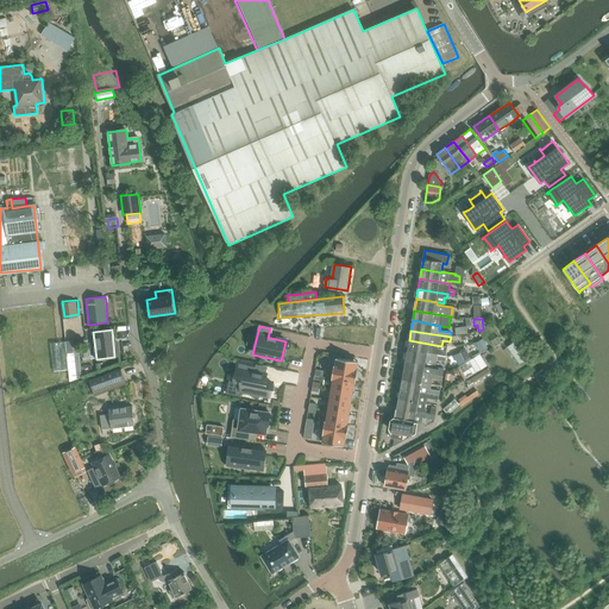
[(532,356),(520,338),(503,350),(516,366),(532,356)]
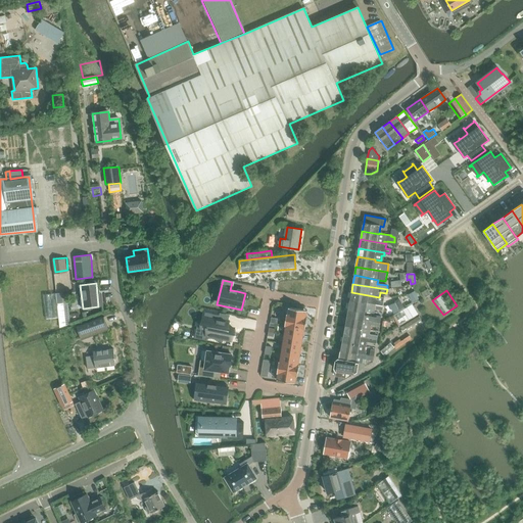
[(46,319),(58,317),(57,302),(56,292),(49,293),(44,293),(46,319)]
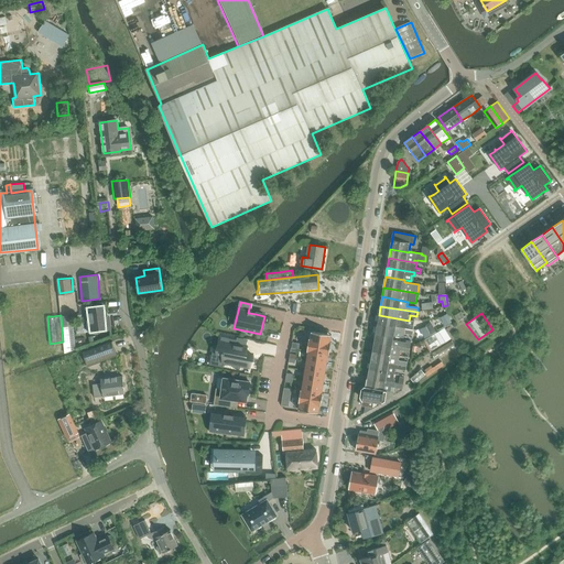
[(414,321),(409,321),(379,315),(377,324),(413,329),(414,326),(414,321)]
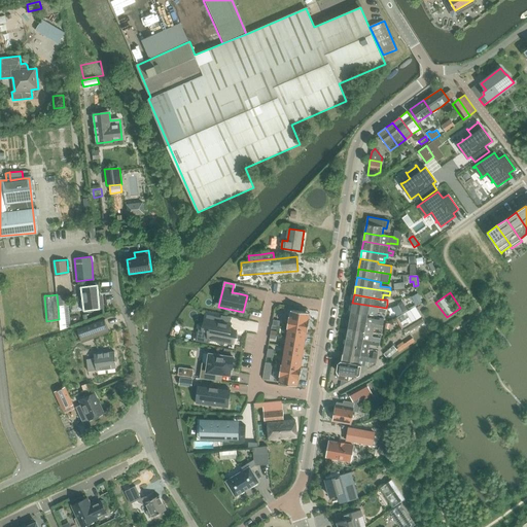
[(418,294),(412,297),(416,305),(422,302),(418,294)]
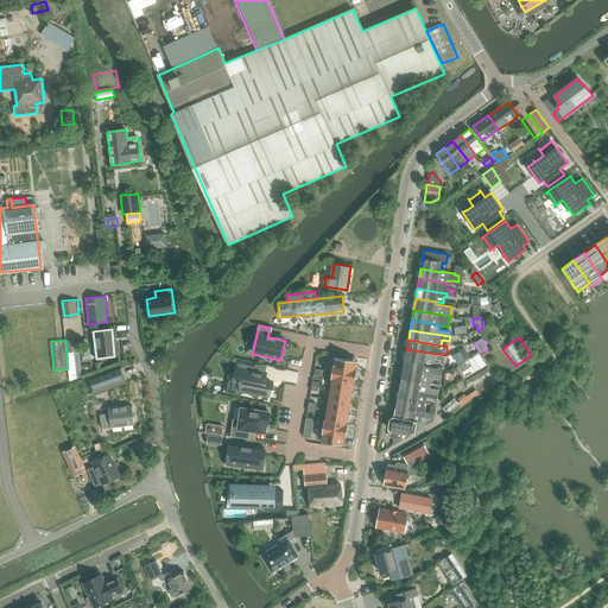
[(444,361),(445,355),(406,349),(405,359),(424,362),(434,363),(436,365),(436,360),(444,361)]
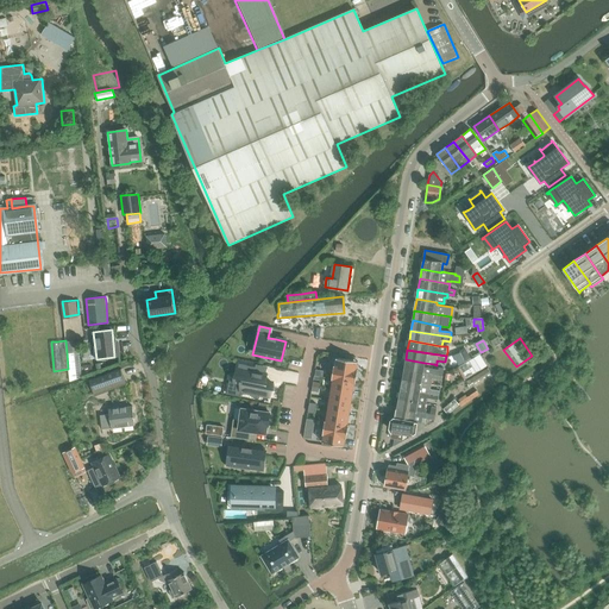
[(67,352),(68,369),(69,378),(69,382),(76,380),(76,376),(74,352),(74,351),(67,352)]
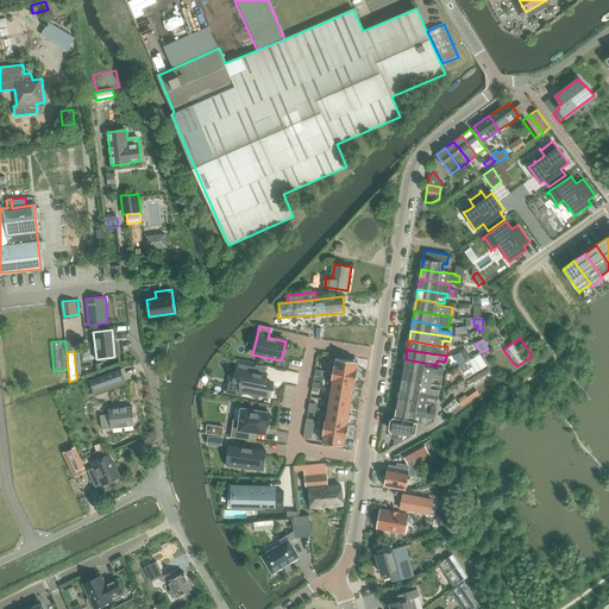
[(479,355),(459,366),(466,378),(487,365),(479,355)]
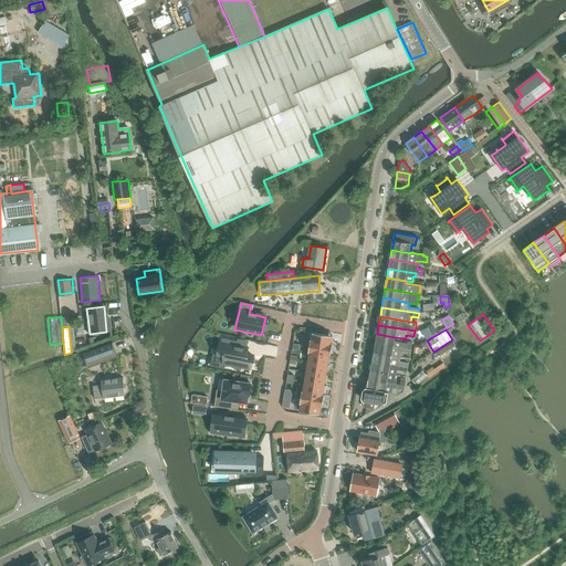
[(313,333),(312,333),(311,339),(308,353),(310,353),(329,356),(331,356),(331,355),(332,349),(332,344),(333,343),(332,343),(333,336),(332,336),(323,334),(322,334),(313,333)]
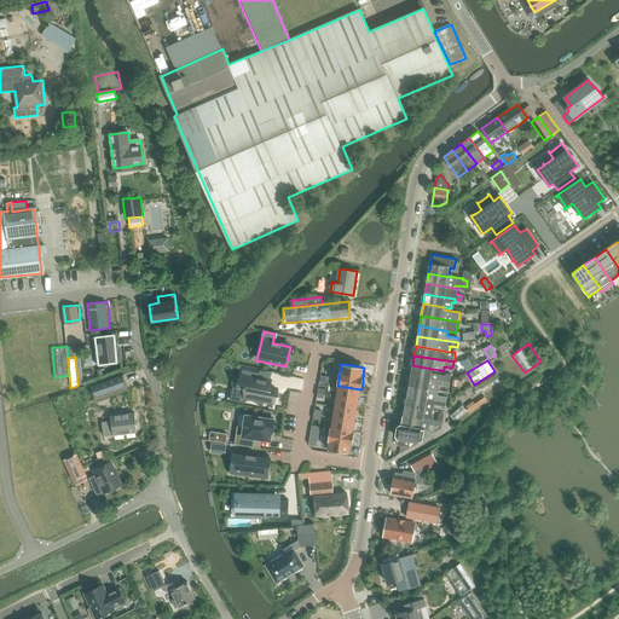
[(445,376),(432,374),(432,369),(412,365),(410,375),(450,382),(451,374),(446,374),(445,376)]
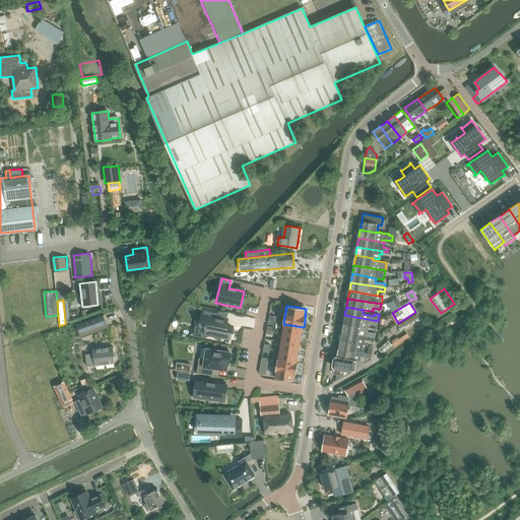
[(208,312),(205,326),(210,327),(209,336),(225,339),(225,337),(233,338),(235,327),(229,325),(230,320),(220,318),(221,314),(208,312)]
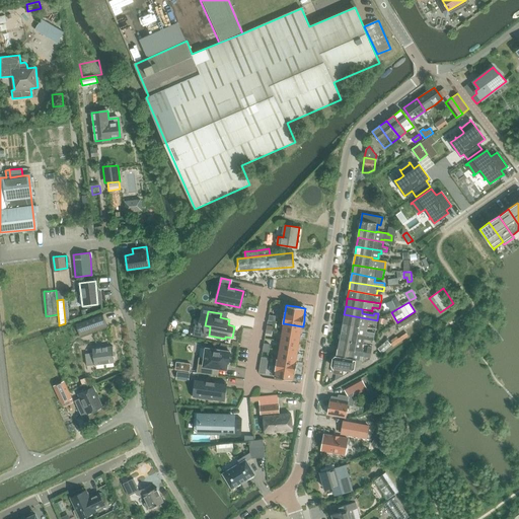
[(76,323),(76,324),(81,337),(108,326),(104,314),(103,313),(76,323)]
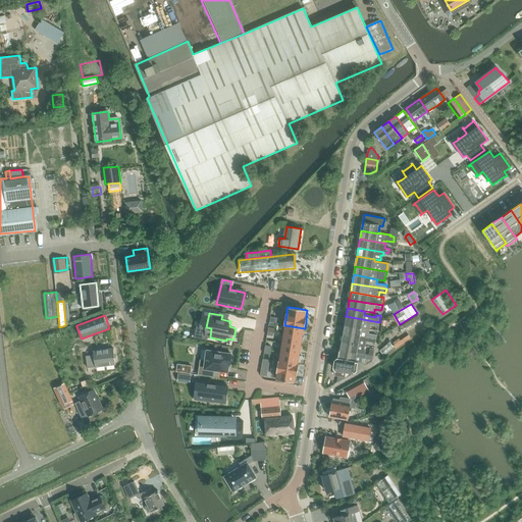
[(378,326),(379,322),(346,316),(345,325),(370,329),(371,325),(378,326)]
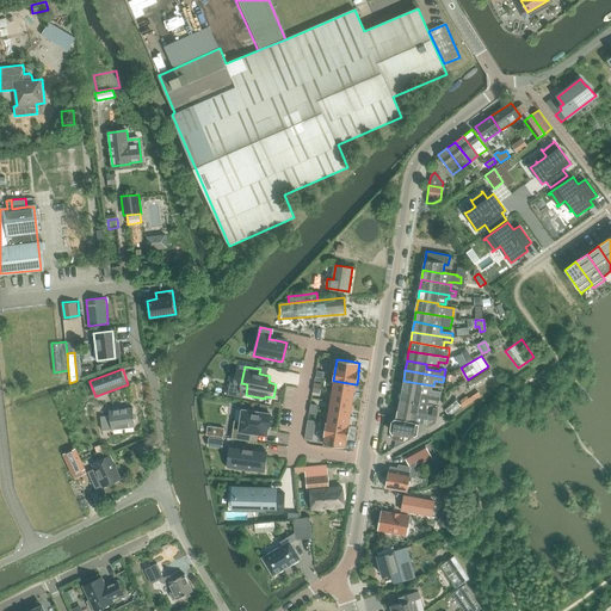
[(489,370),(471,380),(475,386),(492,375),(489,370)]
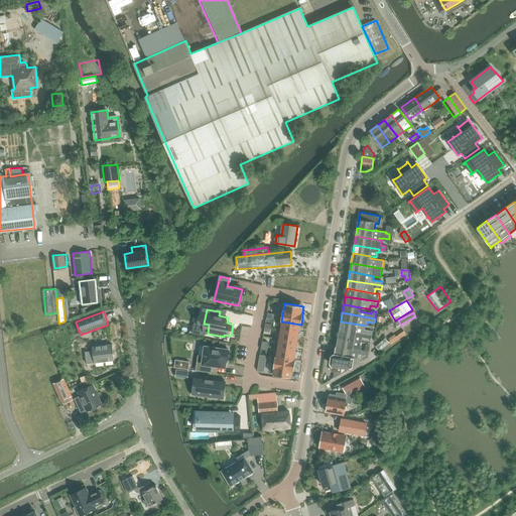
[(280,330),(298,333),(300,325),(282,321),(280,330)]
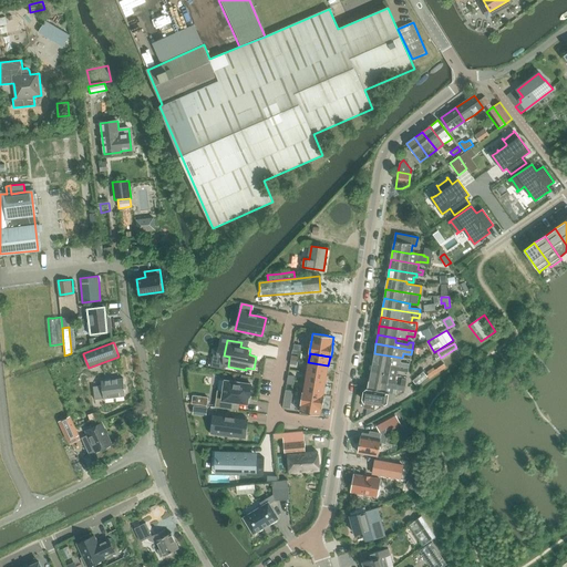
[(402,362),(402,358),(374,353),(373,362),(409,368),(410,363),(402,362)]
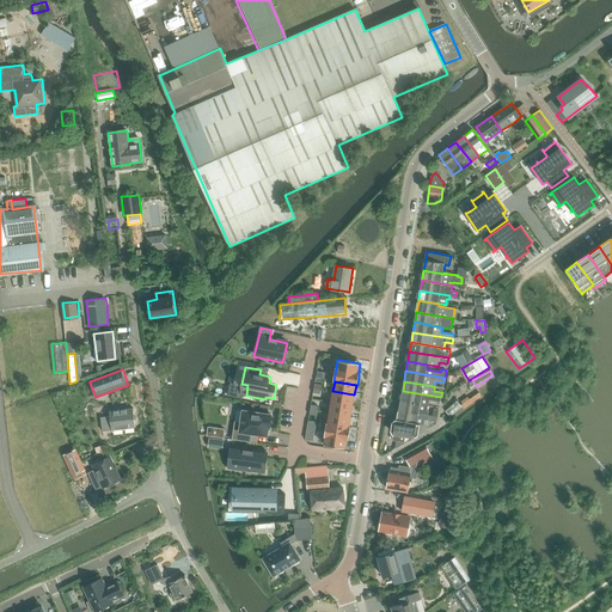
[(354,395),(332,391),(331,402),(353,405),(354,395)]
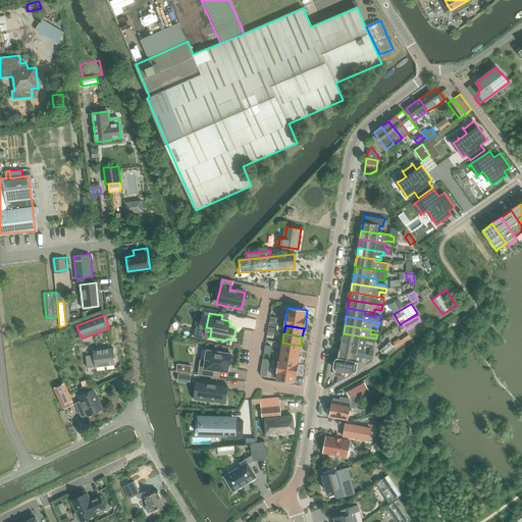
[(375,344),(376,338),(344,333),(342,342),(365,346),(366,342),(375,344)]
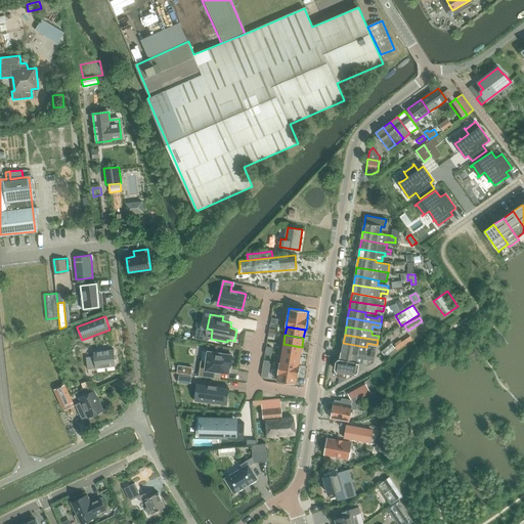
[(396,346),(395,347),(397,350),(412,339),(410,336),(402,342),(396,346)]
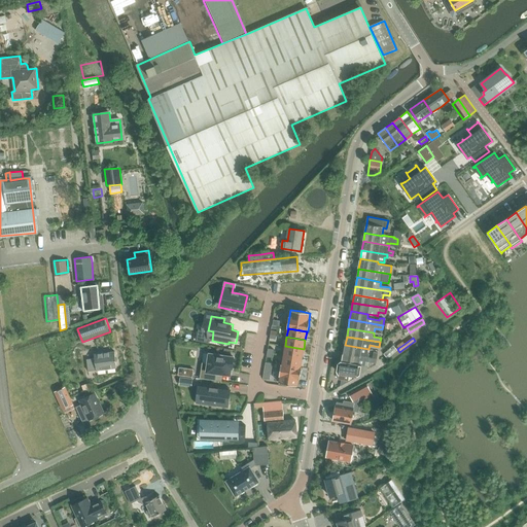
[(369,353),(369,349),(345,345),(344,353),(369,357),(370,353),(369,353)]
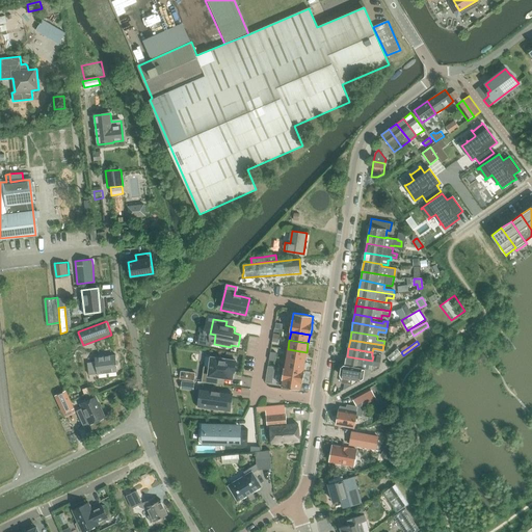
[(288,349),(286,358),(304,362),(307,352),(288,349)]
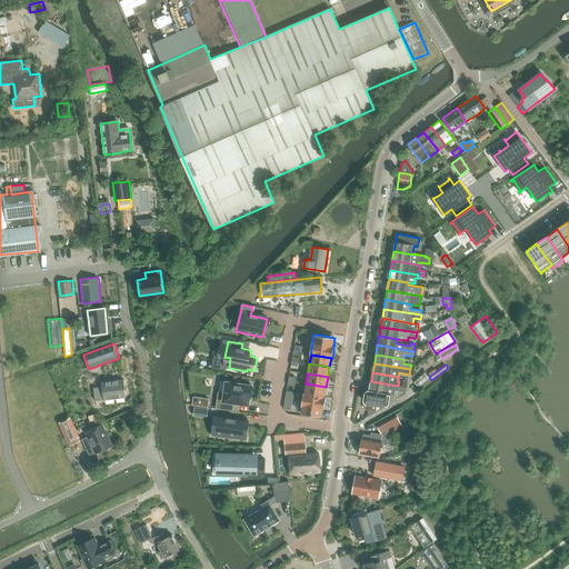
[(427,376),(416,382),(420,389),(431,382),(427,376)]
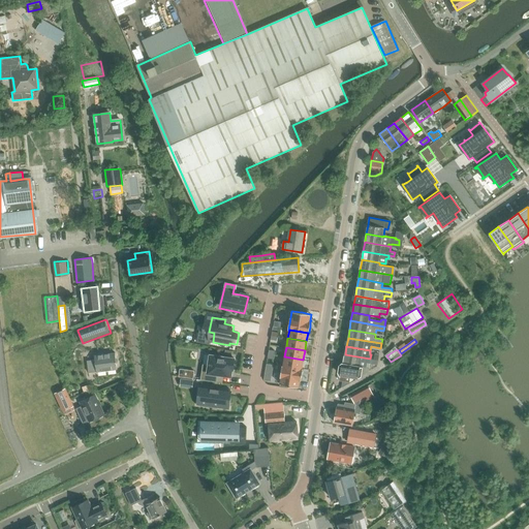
[(96,372),(117,370),(115,352),(94,355),(94,360),(87,361),(88,370),(96,369),(96,372)]
